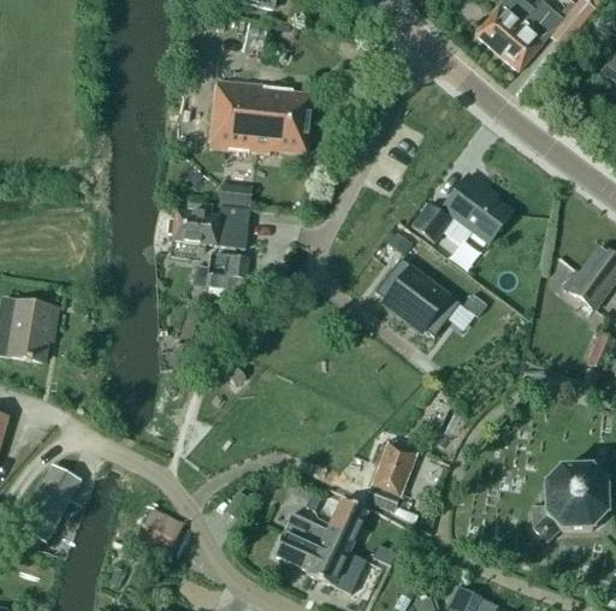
[(562,47),(596,9),(602,0),(578,0),(563,18),(542,0),(534,9),(525,0),(503,0),(499,5),(475,33),(519,71),(549,35),(562,47)]
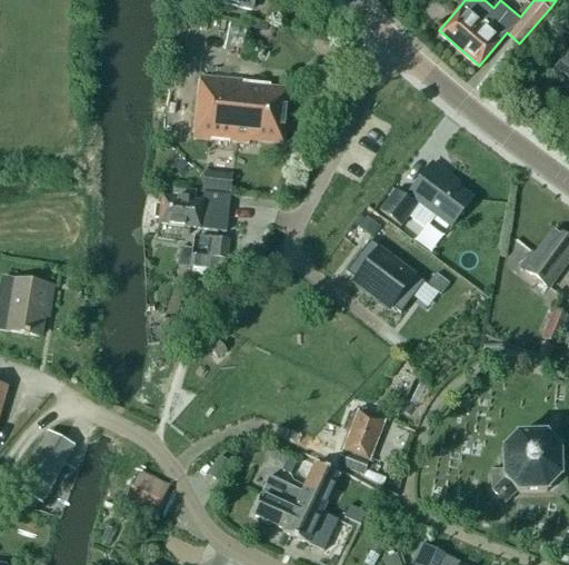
[(555,66),(568,76),(568,55),(566,60),(561,57),(555,66)]
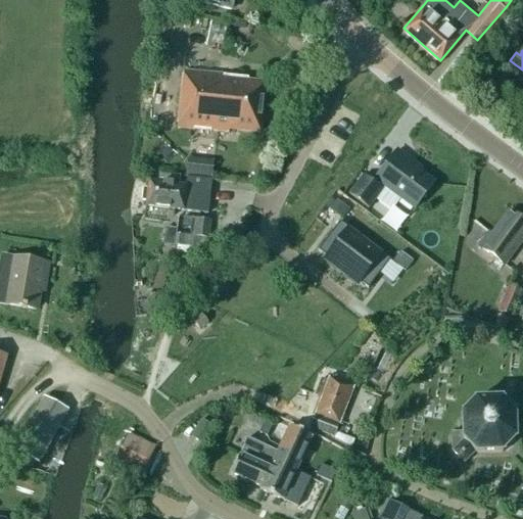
[(184,68),(179,125),(229,130),(229,127),(260,130),(265,81),(247,79),(247,77),(225,75),(225,73),(184,68)]
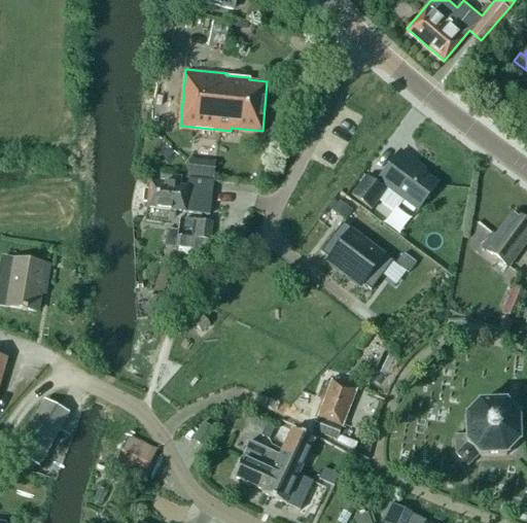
[(353,193),(373,207),(380,197),(396,209),(405,198),(418,208),(437,181),(415,165),(418,162),(400,149),(376,181),(366,174),(353,193)]
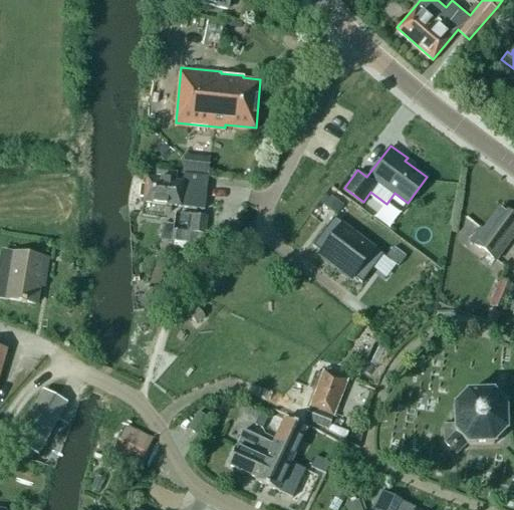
[(182,179),(147,174),(146,183),(140,182),(139,195),(144,196),(144,200),(205,207),(209,175),(183,172),(182,179)]
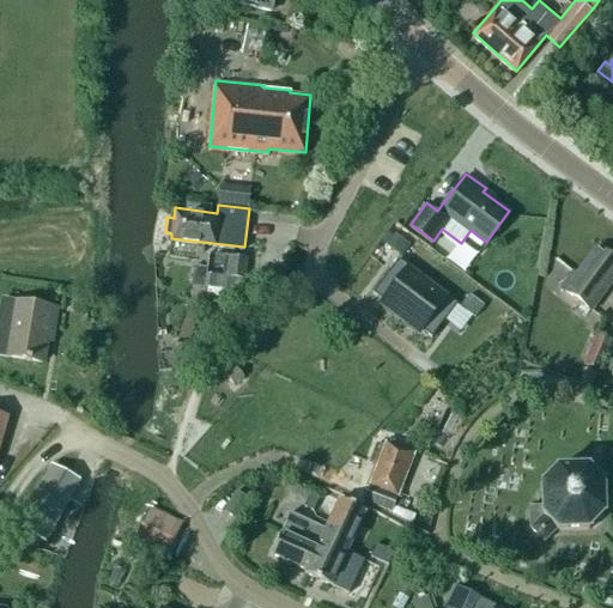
[(577,272),(574,269),(562,285),(592,306),(612,277),(612,257),(598,245),(577,272)]
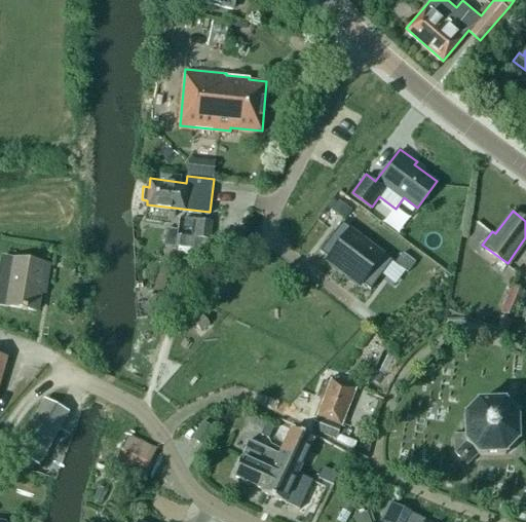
[(193,218),(192,234),(212,237),(214,220),(193,218)]
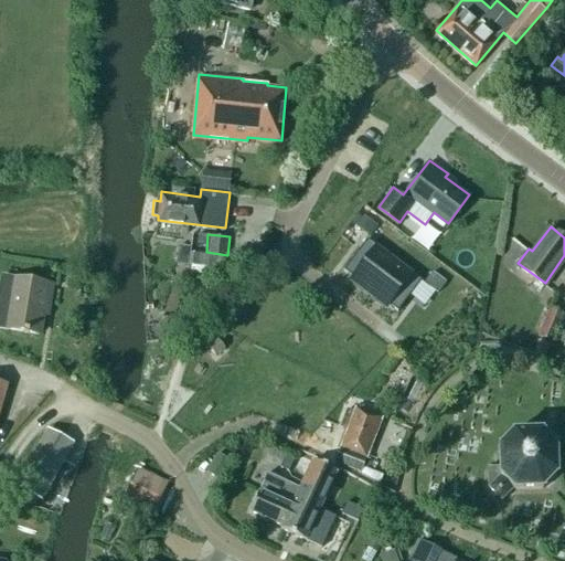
[(369,237),(343,271),(355,279),(351,285),(366,297),(396,258),(369,237)]
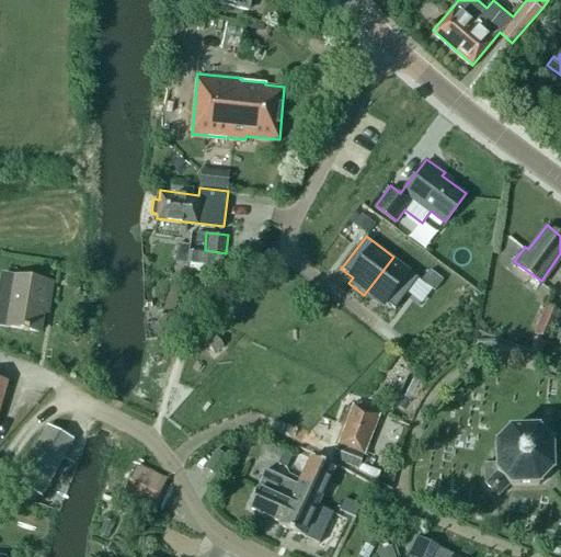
[(205,250),(204,250),(190,248),(187,260),(191,260),(190,265),(195,266),(199,270),(205,268),(225,265),(227,253),(226,253),(205,250)]
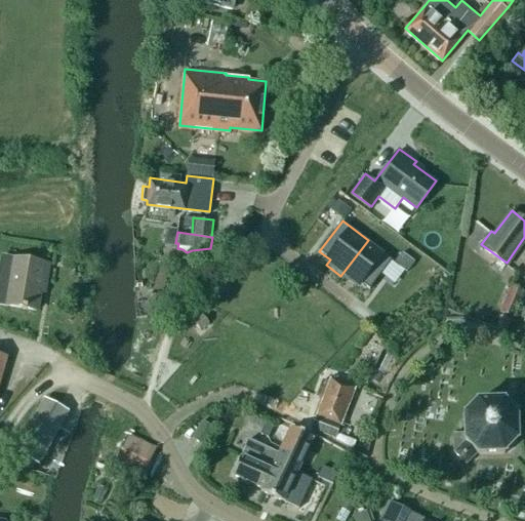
[(368,240),(340,276),(356,287),(359,282),(369,290),(393,258),(368,240)]
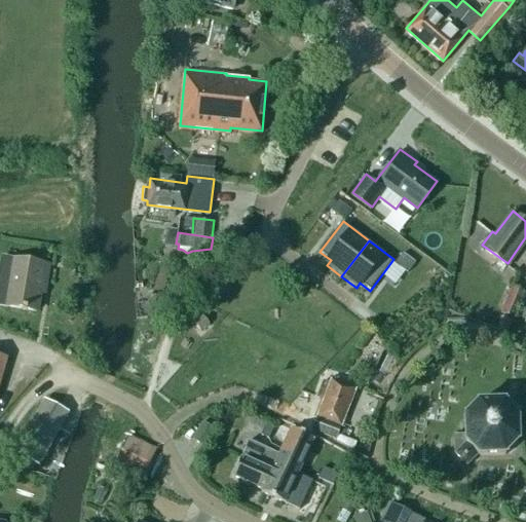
[(415,260),(403,251),(395,261),(407,270),(415,260)]
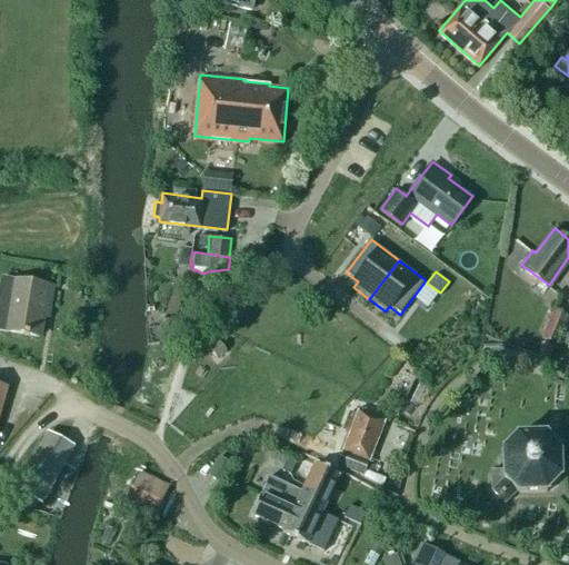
[(0,327),(7,328),(39,334),(45,304),(49,305),(52,285),(16,278),(2,276),(0,286),(0,327)]
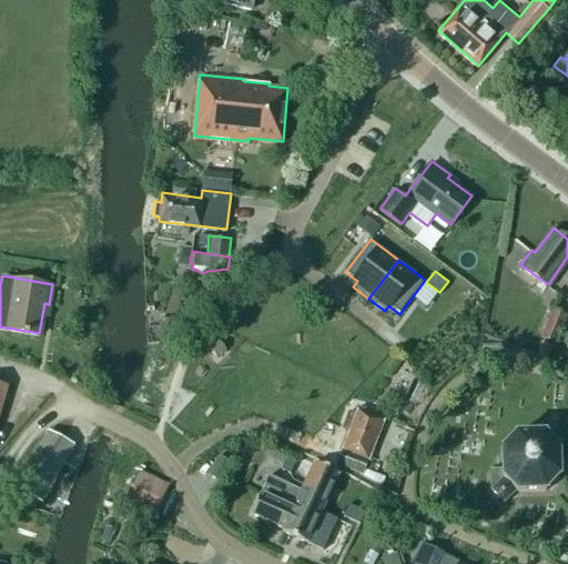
[(534,352),(540,336),(555,342),(567,313),(553,306),(540,333),(525,326),(518,344),(534,352)]
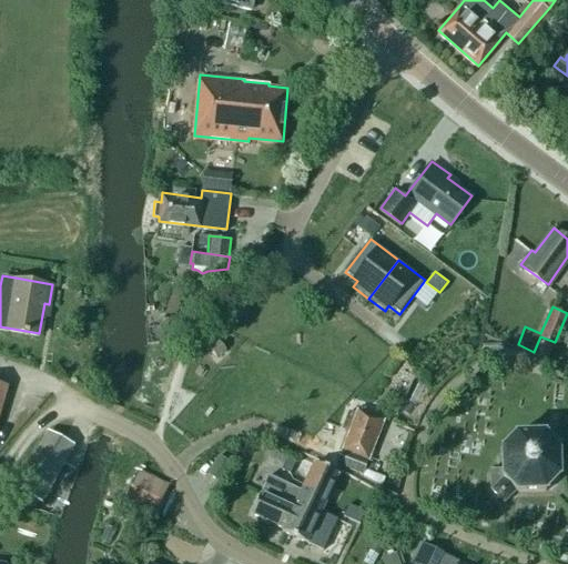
[(225,348),(219,339),(210,346),(216,355),(225,348)]
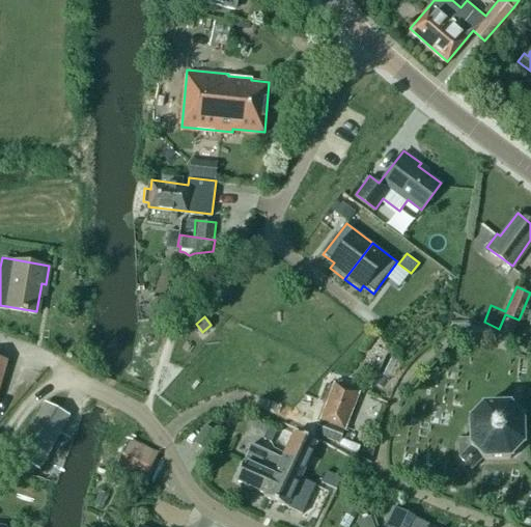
[(514,322),(506,319),(502,330),(511,333),(514,322)]
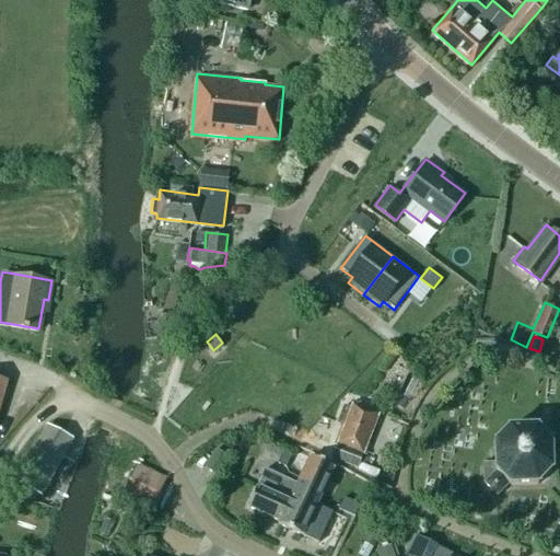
[(337,420),(345,424),(333,454),(358,464),(380,409),(353,400),(351,406),(345,403),(337,420)]
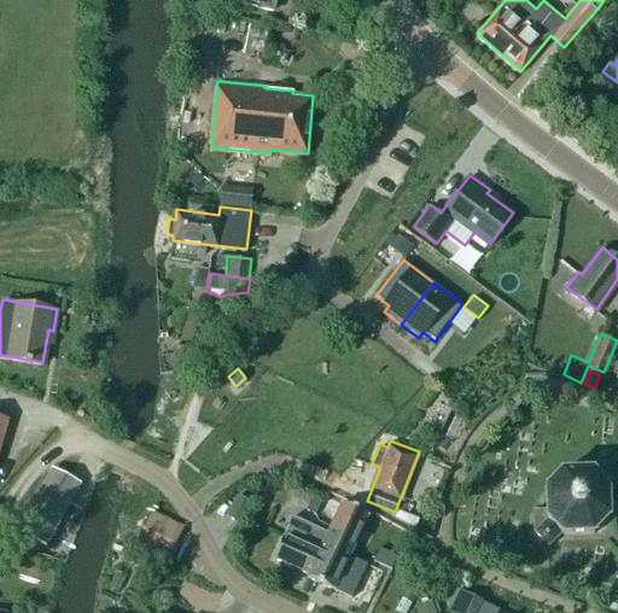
[(21,531),(46,546),(81,482),(54,467),(21,531)]
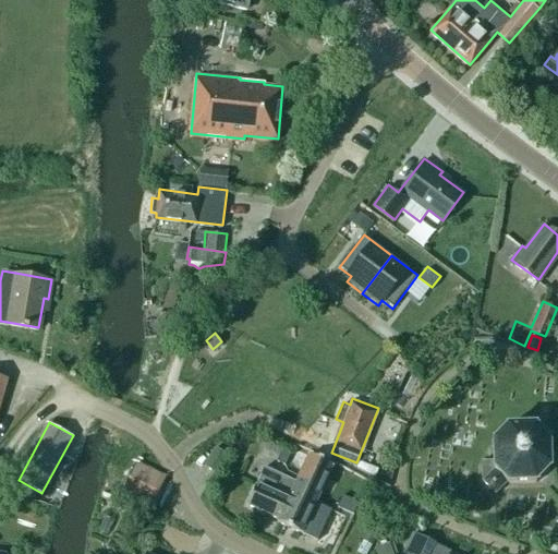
[(507,480),(536,480),(549,466),(549,436),(535,423),(506,424),(494,438),(494,458),(482,459),(482,477),(484,480),(497,492),(507,480)]
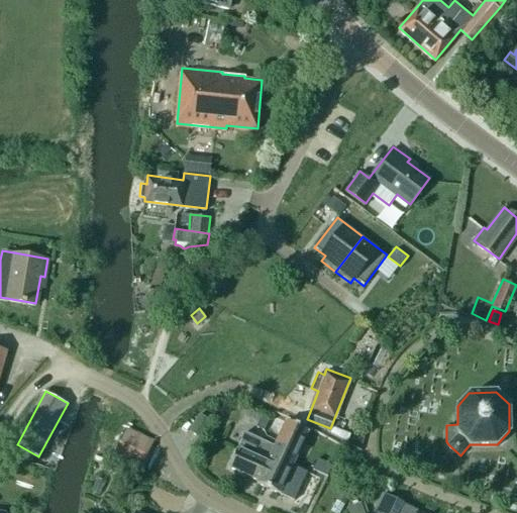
[(187,417),(204,427),(213,412),(197,401),(187,417)]
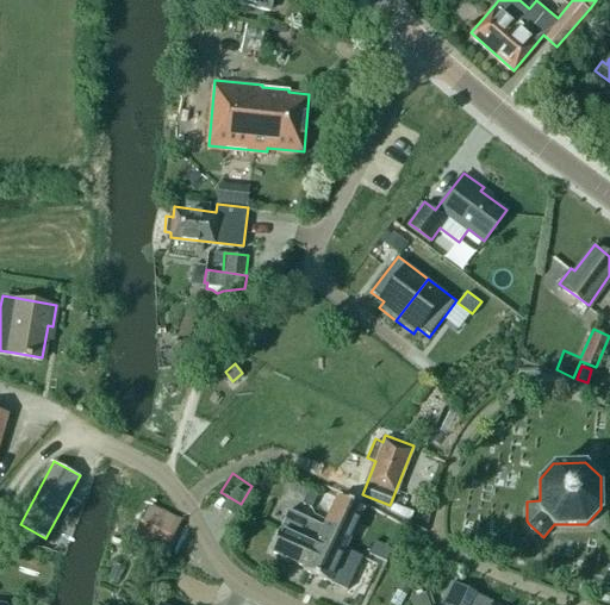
[(328,516),(324,524),(305,565),(304,568),(347,588),(362,555),(346,547),(363,506),(337,494),(323,488),(313,510),(328,516)]
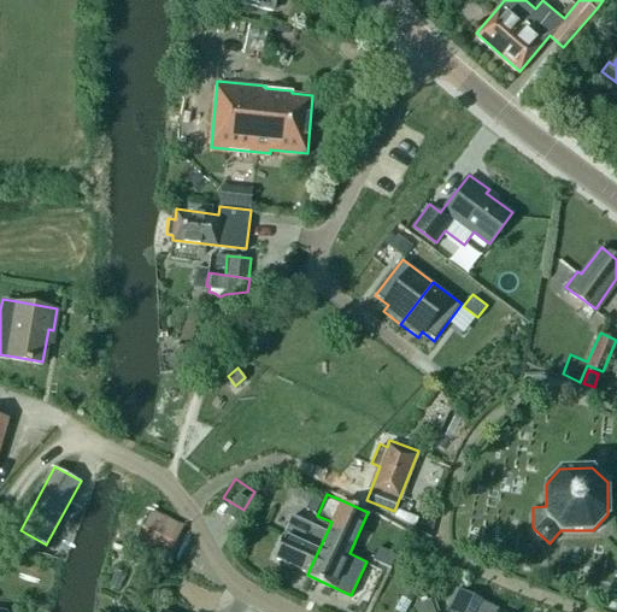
[(397,507),(394,515),(415,525),(418,516),(397,507)]
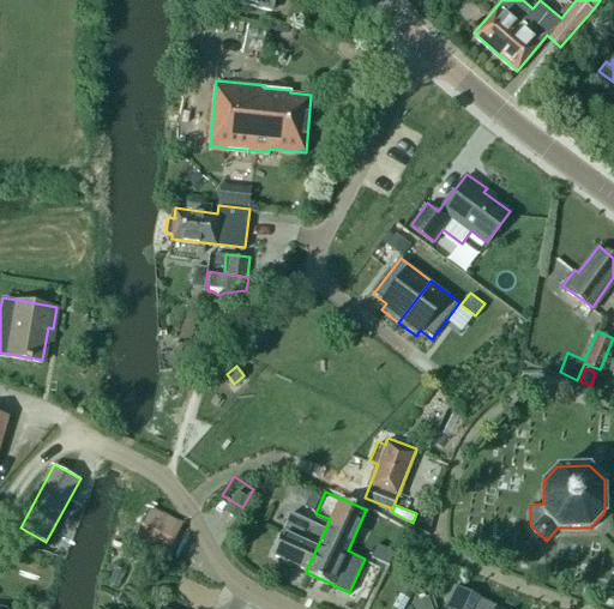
[(181,522),(151,507),(133,542),(164,556),(181,522)]
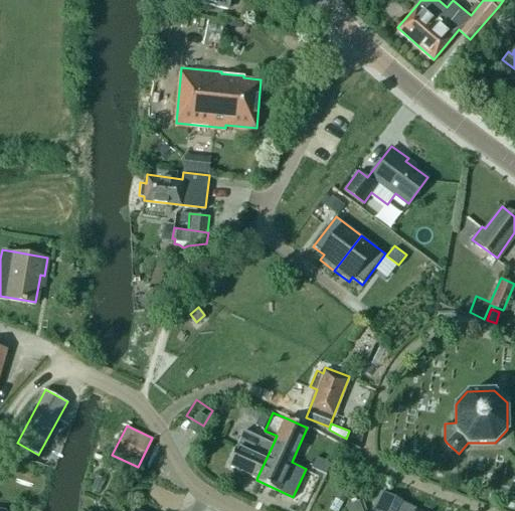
[(258,477),(274,443),(244,429),(228,463),(258,477)]
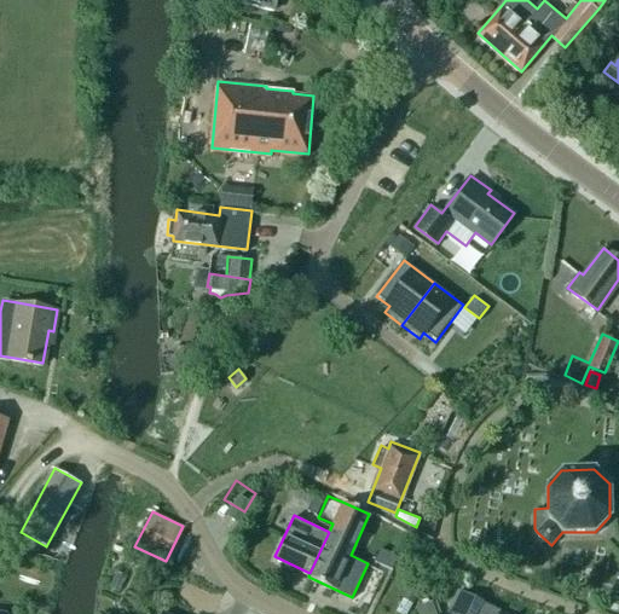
[(457,589),(446,610),(453,613),(505,613),(499,612),(501,609),(457,589)]
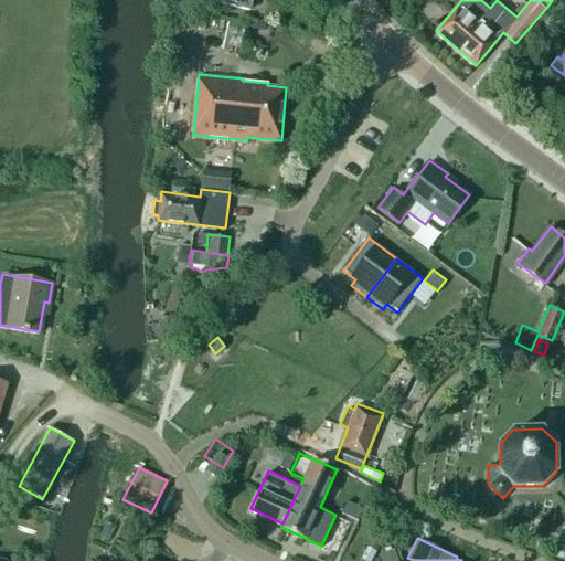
All buildings are outlined.
